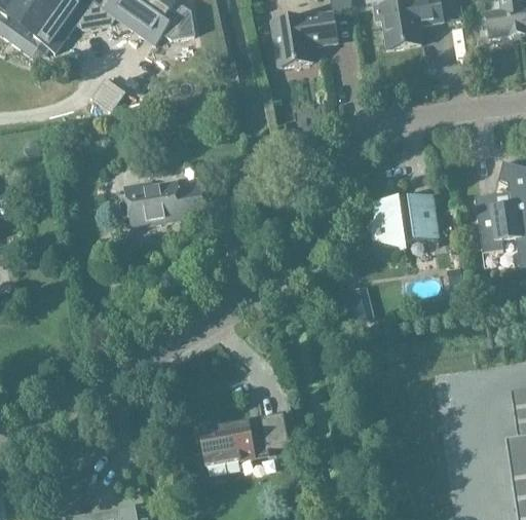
[(190,10),(177,0),(109,0),(104,7),(95,0),(91,0),(87,5),(80,0),(0,0),(0,31),(32,54),(45,52),(48,47),(54,51),(75,23),(83,28),(110,24),(116,15),(155,43),(162,32),(171,38),(193,33),(190,10)]
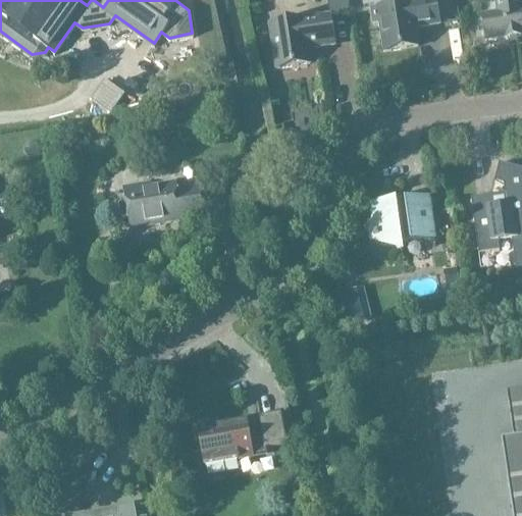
[(394,0),(370,4),(373,18),(379,17),(383,47),(417,42),(415,23),(438,19),(435,0),(394,0)]
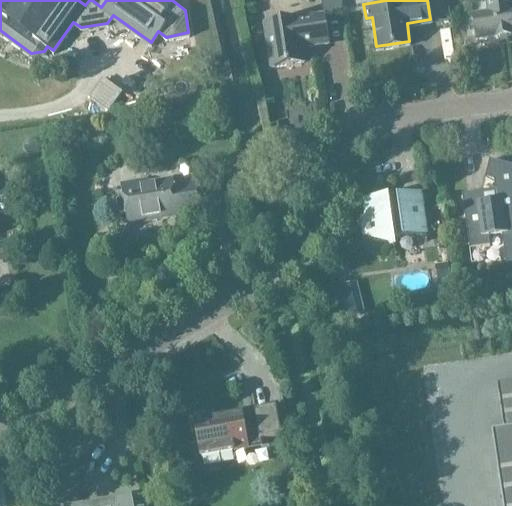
[(486,0),(488,8),(471,11),(475,35),(511,29),(511,4),(510,5),(509,0),(486,0)]
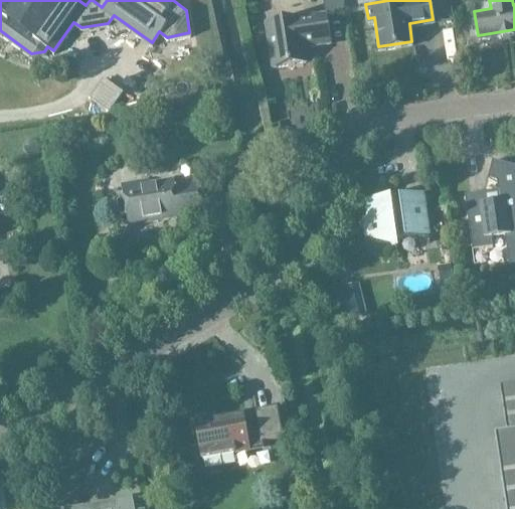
[(303,43),(329,39),(325,11),(303,14),(303,13),(266,19),(272,63),(306,58),(303,43)]
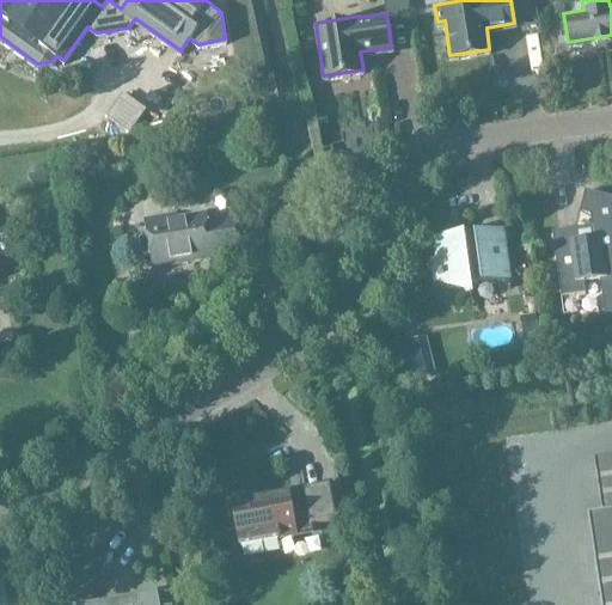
[(128,127),(144,105),(122,91),(108,111),(128,127)]
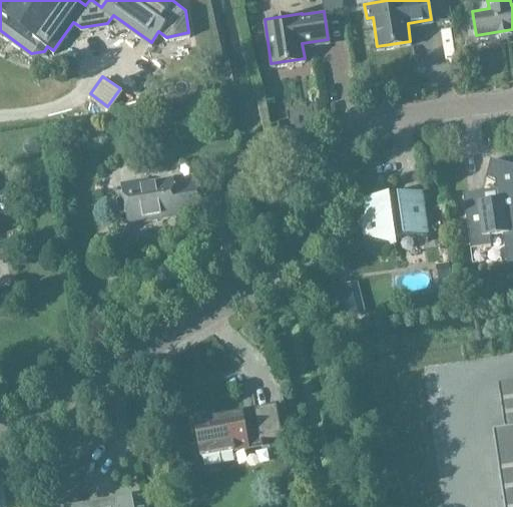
[(506,260),(512,258),(512,161),(490,155),(485,174),(494,176),(497,195),(484,197),(483,188),(462,191),(470,245),(490,242),(489,232),(502,230),(506,260)]
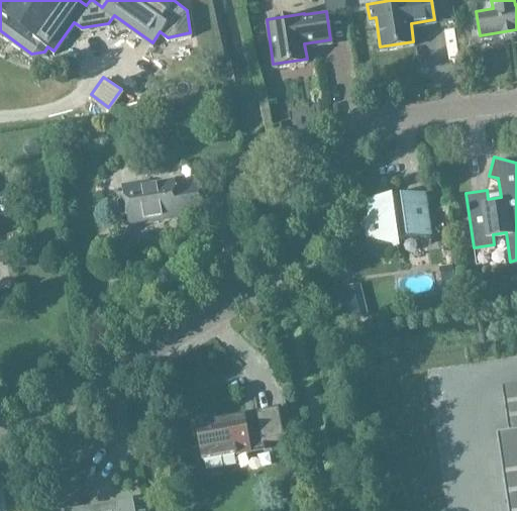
[(179,217),(204,212),(199,183),(175,187),(174,179),(148,183),(147,177),(122,181),(125,196),(119,197),(117,200),(119,211),(121,212),(142,209),(144,218),(146,220),(158,218),(160,216),(178,212),(179,217)]
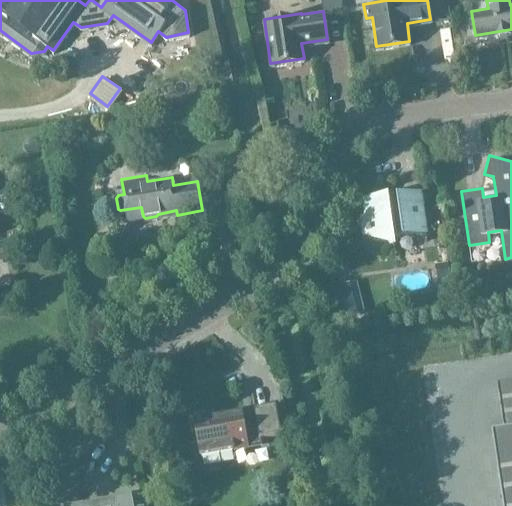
[(420,190),(363,198),(365,215),(364,219),(363,222),(364,227),(366,230),(369,233),(373,235),(377,235),(381,235),(392,239),(393,239),(392,234),(426,229),(420,190)]
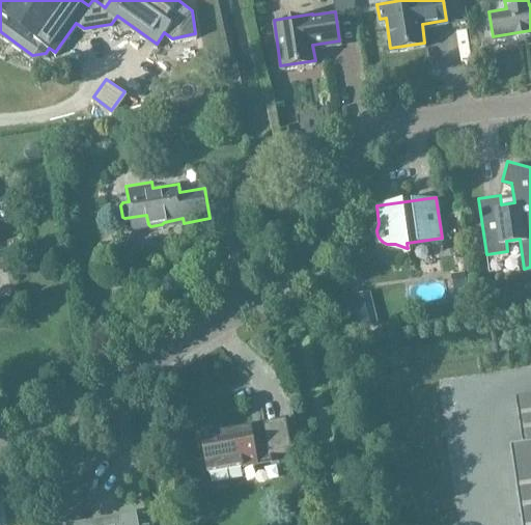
[(524,445),(511,447),(523,524),(530,524),(530,394),(515,397),(524,445)]
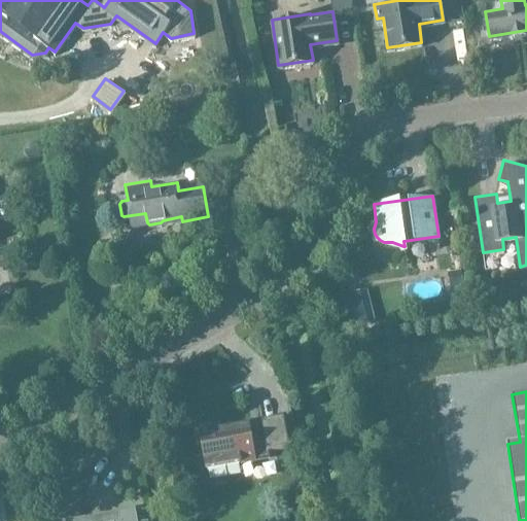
[(268,447),(297,442),(291,413),(218,426),(216,420),(198,424),(205,466),(255,456),(255,455),(269,453),(268,447)]
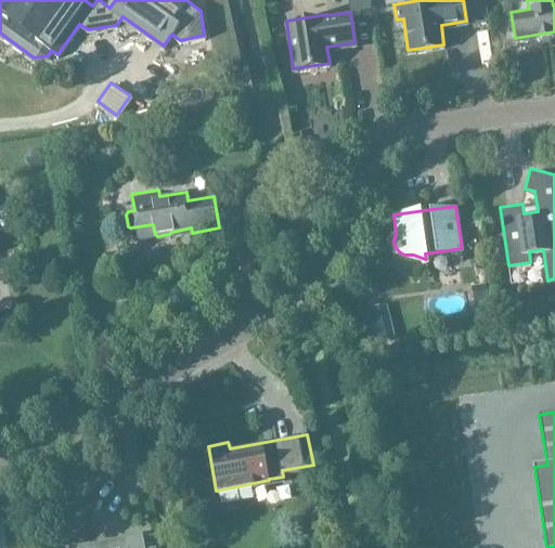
[(144,547),(142,531),(68,544),(68,547),(144,547)]
